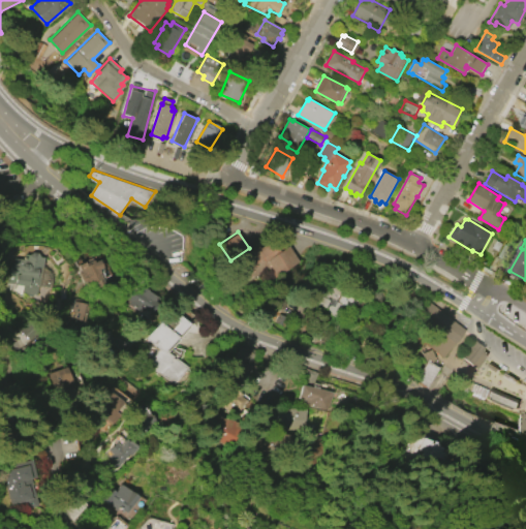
[(236,266),(244,279),(267,265),(274,277),(300,261),(288,244),(280,249),(275,241),(236,266)]
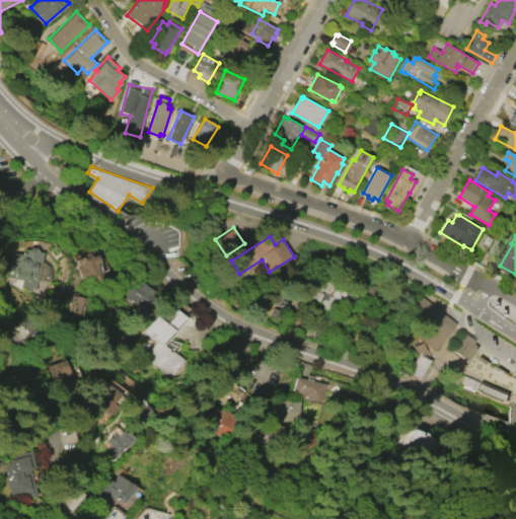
[(491,251),(497,239),(506,244),(499,256),(491,251)]
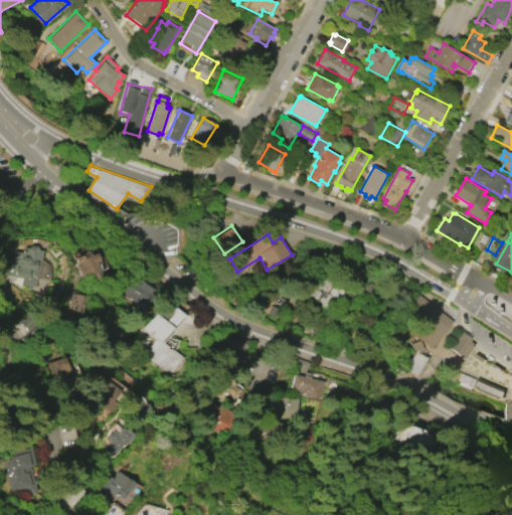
[(9,276),(11,258),(13,259),(14,251),(24,252),(24,247),(29,248),(32,245),(37,246),(39,250),(43,250),(40,280),(38,280),(38,288),(25,286),(25,278),(17,277),(9,276)]
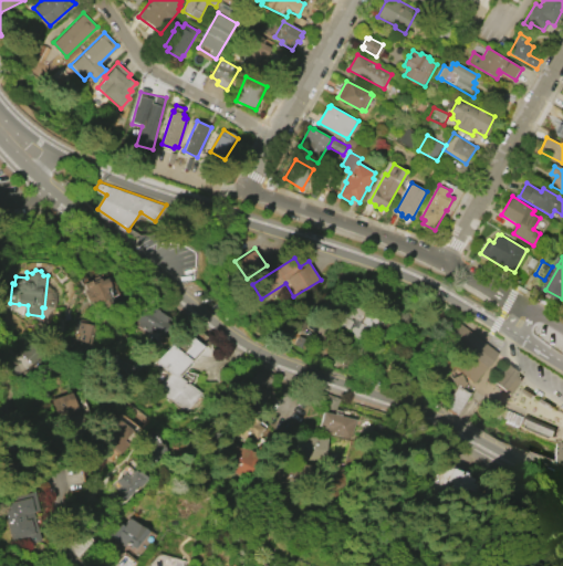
[(107,278),(112,285),(106,289),(114,303),(98,312),(94,303),(93,304),(86,293),(90,291),(86,284),(93,281),(95,285),(107,278)]
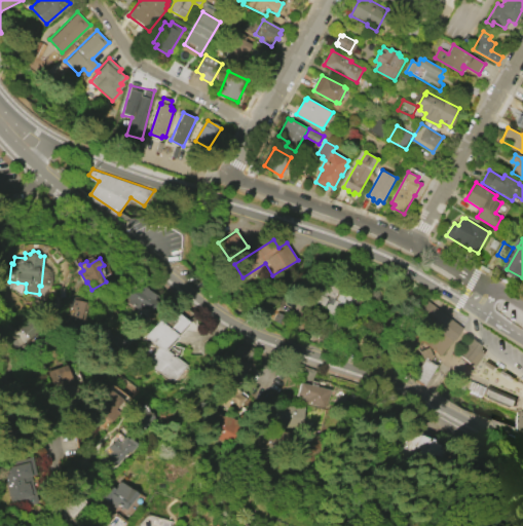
[(321,296),(305,288),(310,277),(322,284),(325,278),(357,294),(350,306),(343,303),(336,315),(327,310),(326,312),(315,306),(321,296)]
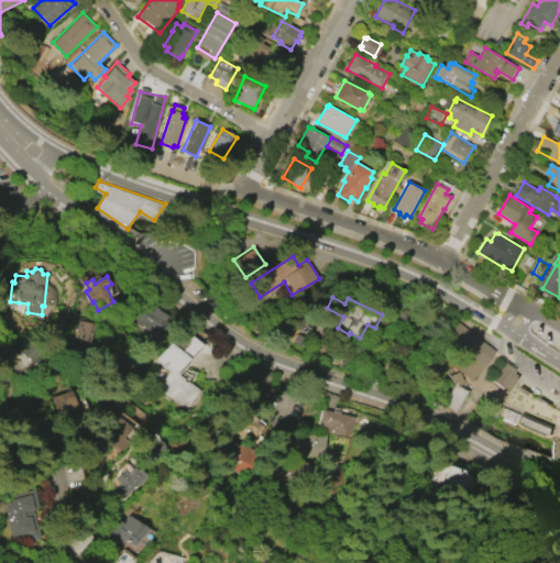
[(133,315),(141,304),(145,306),(147,302),(169,318),(158,334),(142,323),(143,321),(133,315)]
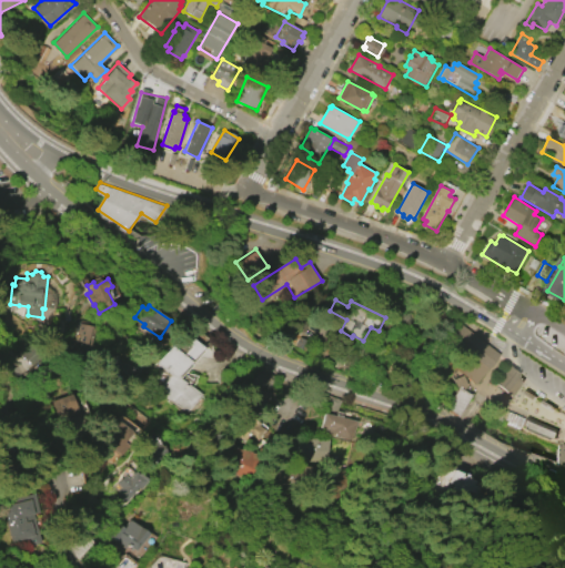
[(82,323),(99,326),(96,346),(78,343),(82,323)]
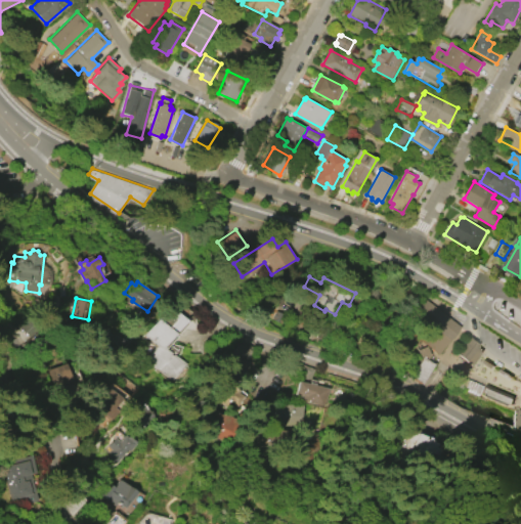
[(461,325),(427,298),(405,324),(439,352),(461,325)]
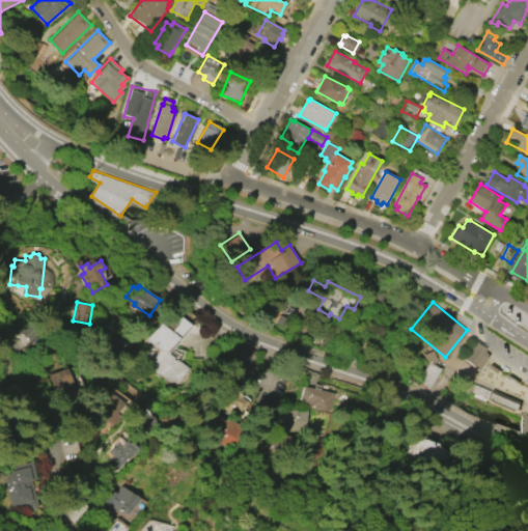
[(190,325),(178,339),(181,341),(170,354),(190,369),(191,368),(196,372),(182,390),(150,364),(163,351),(149,339),(162,324),(166,327),(176,313),(190,325)]
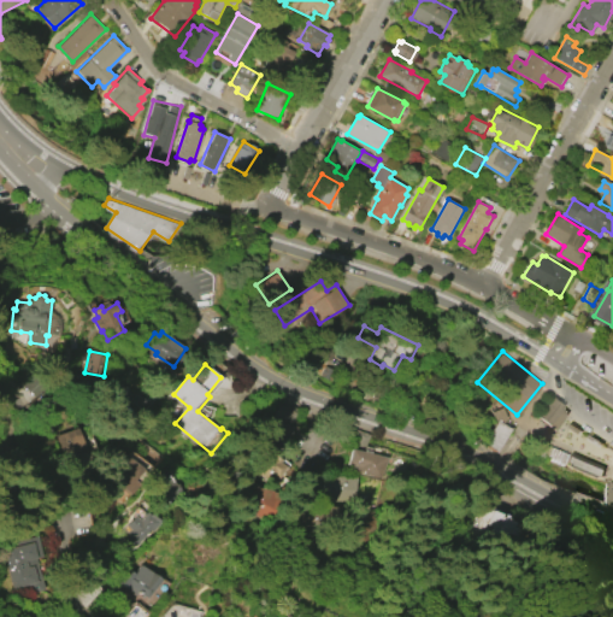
[(552,397),(537,416),(556,430),(571,411),(552,397)]
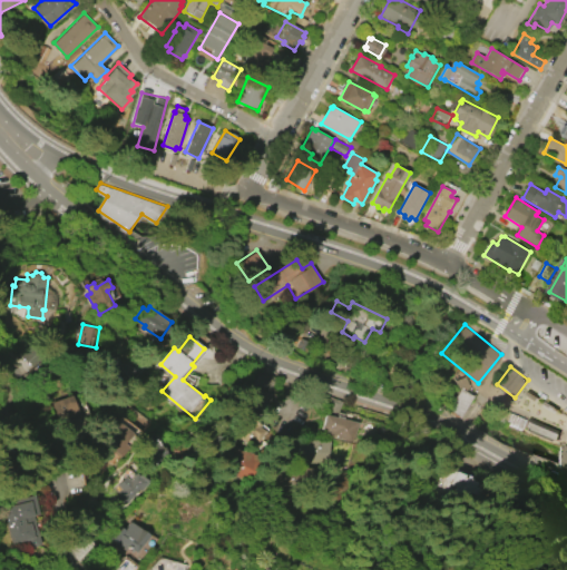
[(243,386),(272,394),(269,406),(264,405),(262,412),(237,406),(243,386)]
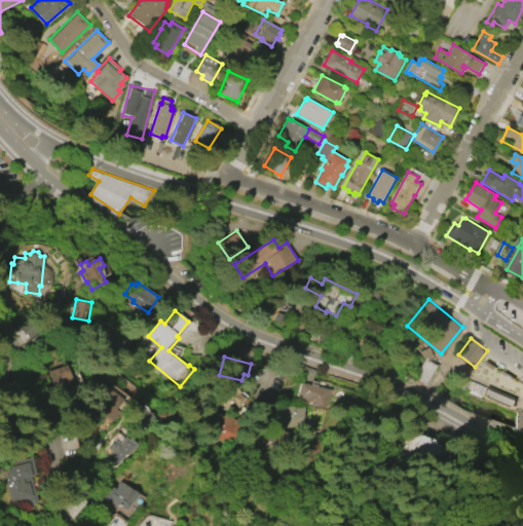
[(424,358),(437,365),(425,385),(413,378),(424,358)]
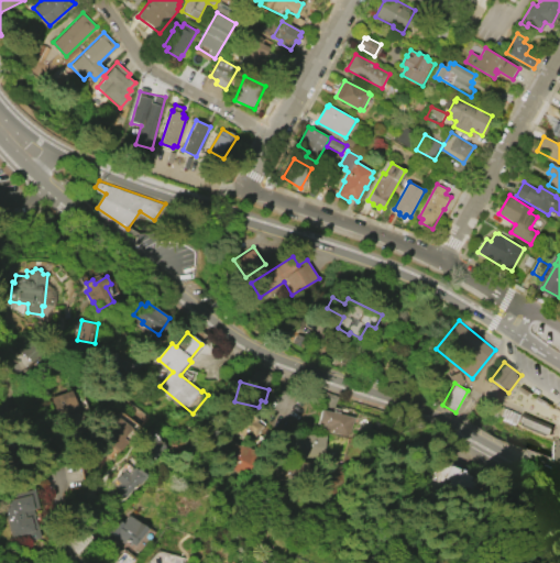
[(319,389),(341,396),(338,407),(316,400),(319,389)]
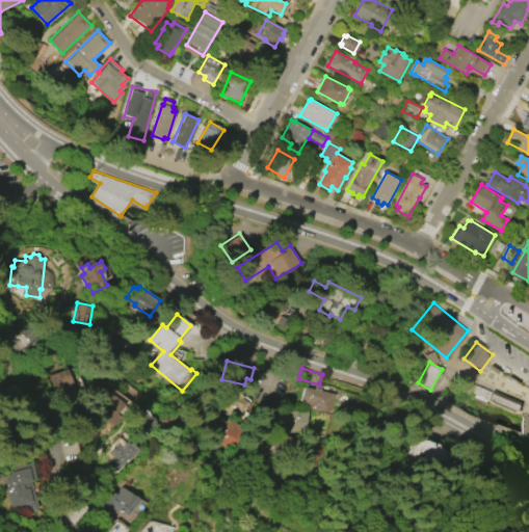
[(52,376),(69,370),(81,402),(70,406),(69,403),(61,405),(57,395),(59,395),(52,376)]
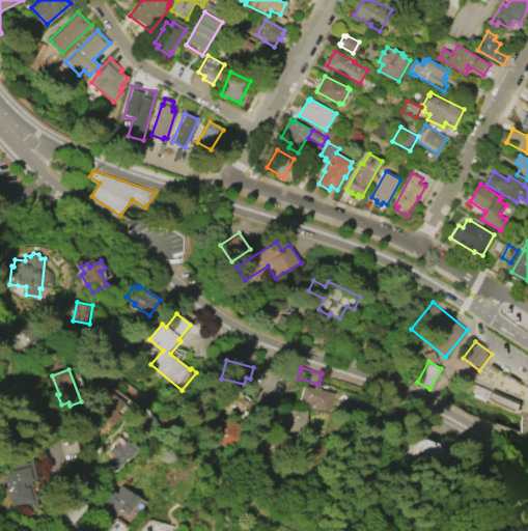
[(332,411),(309,406),(310,401),(302,399),(305,387),(336,394),(332,411)]
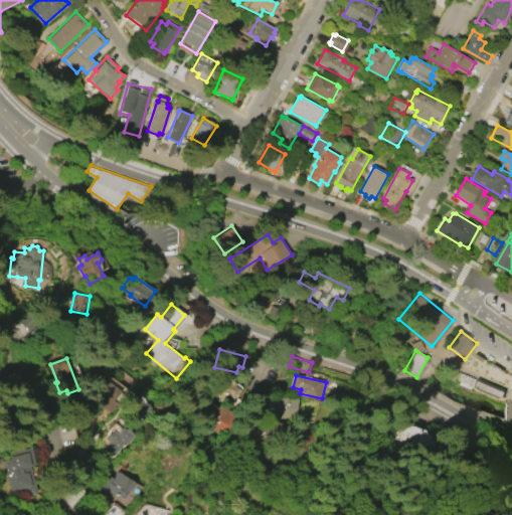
[(94,398),(108,381),(124,395),(110,412),(94,398)]
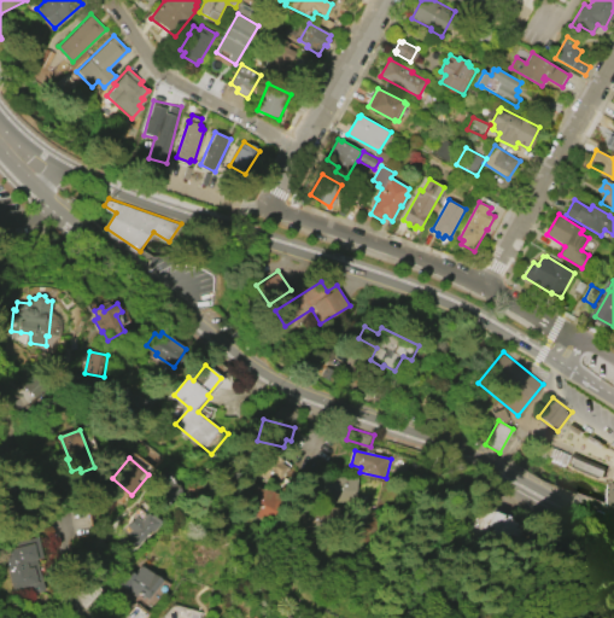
[(261,473),(285,482),(291,466),(265,458),(261,473)]
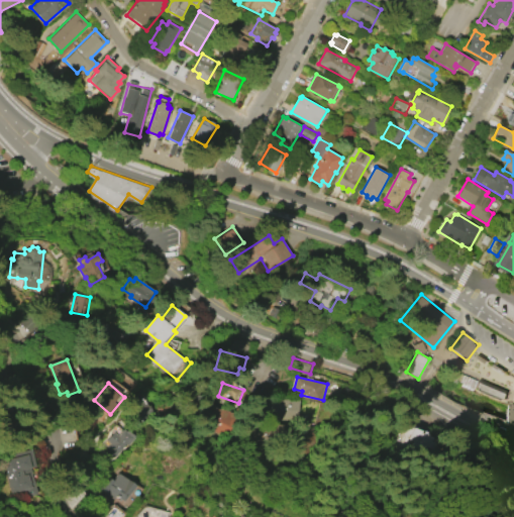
[(134,400),(139,397),(141,403),(143,402),(145,406),(149,405),(153,413),(142,419),(134,400)]
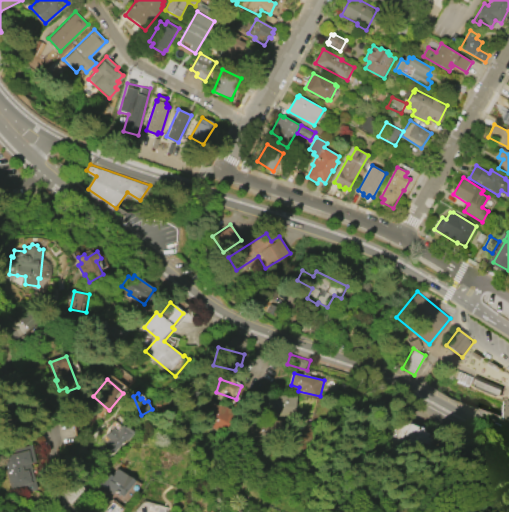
[(299,396),(298,414),(280,413),(280,411),(273,411),(274,396),(284,397),(284,395),(290,395),(290,396),(299,396)]
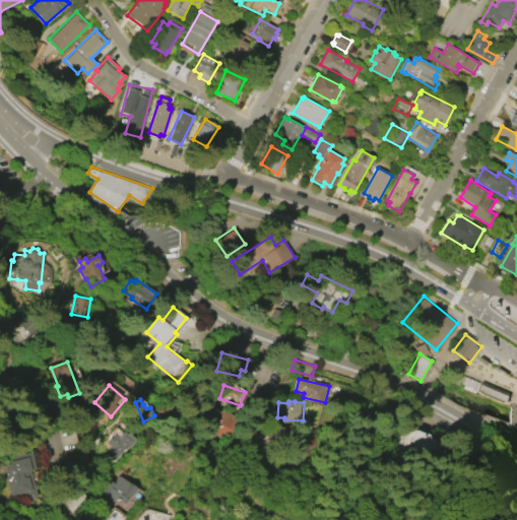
[(406,425),(437,437),(426,464),(395,451),(406,425)]
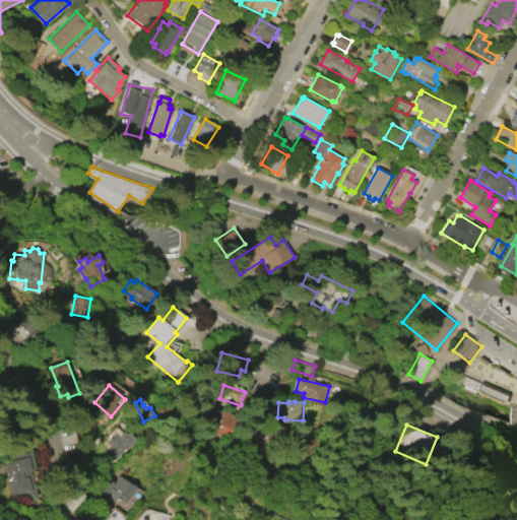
[(118,460),(108,452),(114,446),(110,443),(117,435),(121,438),(126,433),(136,441),(130,448),(129,447),(118,460)]
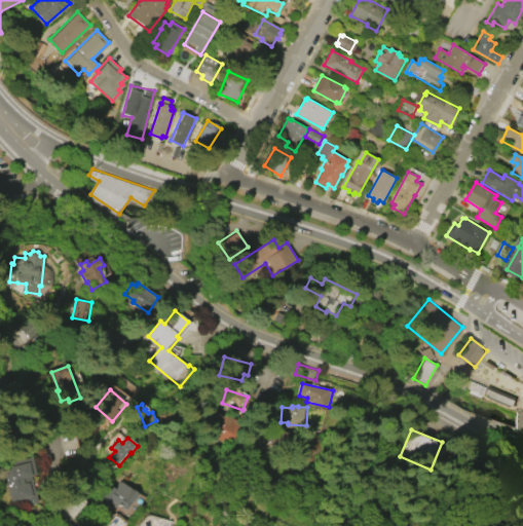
[(4,465),(33,457),(37,472),(33,473),(34,477),(25,479),(26,484),(31,483),(32,489),(37,488),(40,499),(39,504),(16,506),(4,465)]
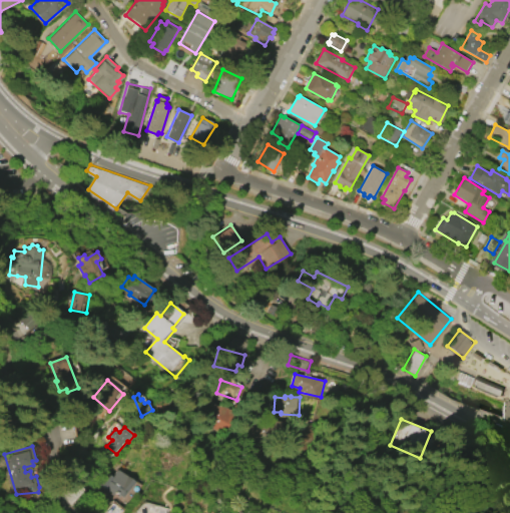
[(104,487),(112,475),(115,478),(120,470),(136,481),(131,488),(136,492),(127,504),(104,487)]
